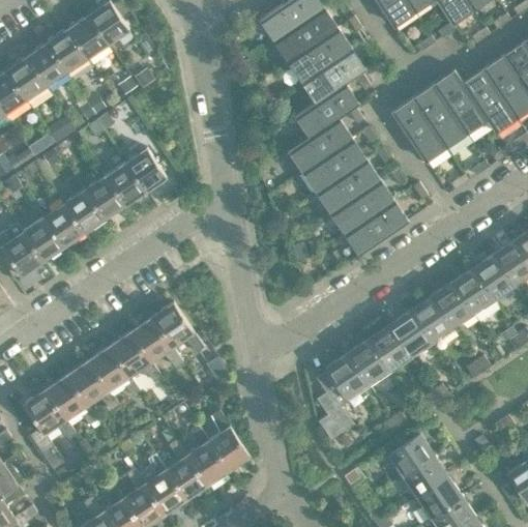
[(291,0),(263,19),(257,23),(258,25),(264,21),(276,39),(276,40),(325,7),(320,0),(291,0)]
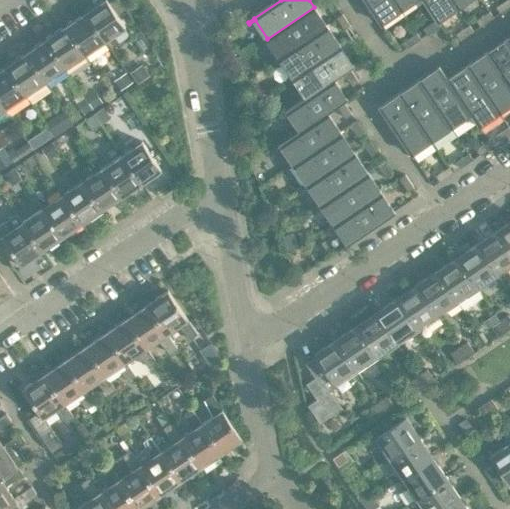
[(339,9),(332,0),(324,0),(333,13),(339,9)]
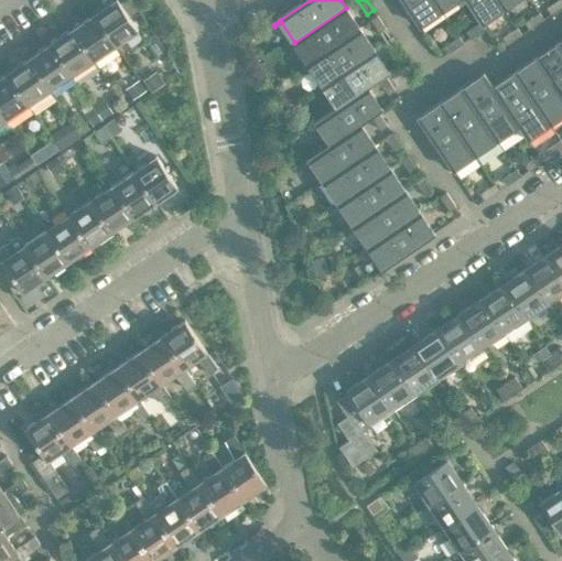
[(443,12),(433,0),(401,0),(420,28),(443,12)]
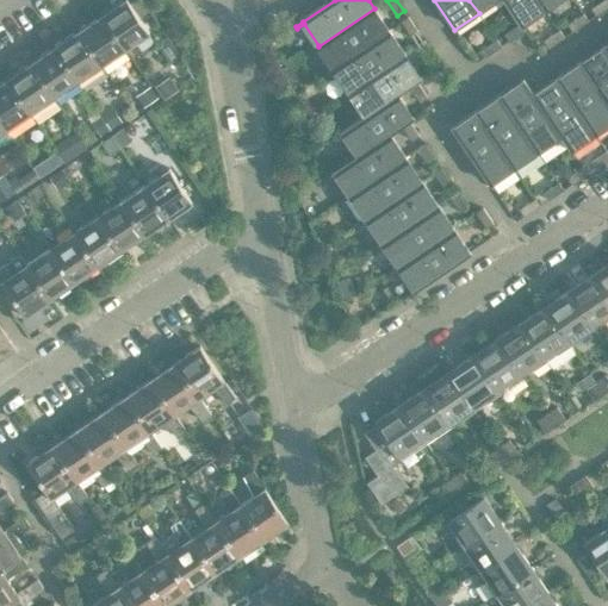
[(469,0),(479,13),(498,0),(469,0)]
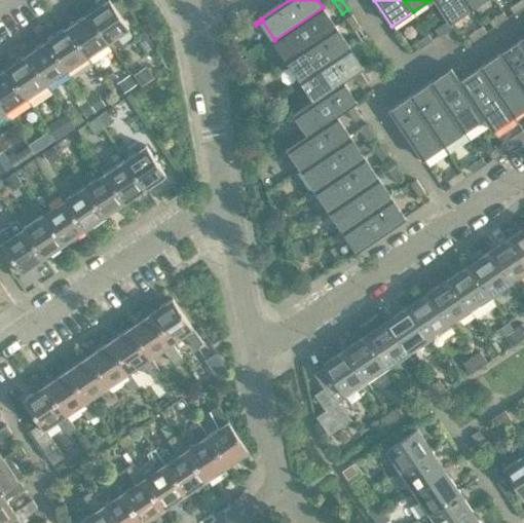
[(471,9),(464,0),(434,0),(449,23),(471,9)]
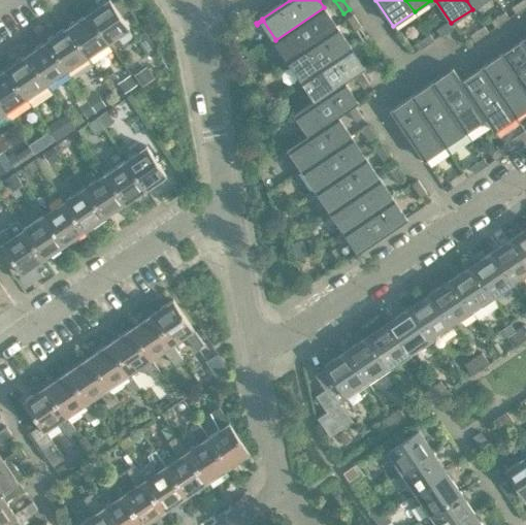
[(485,0),(466,0),(472,9),(485,0)]
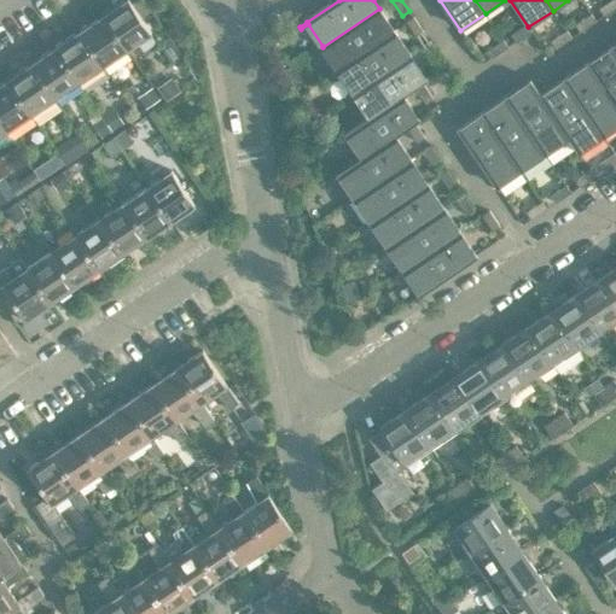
[(131,1),(105,18),(128,52),(154,35),(131,1)]
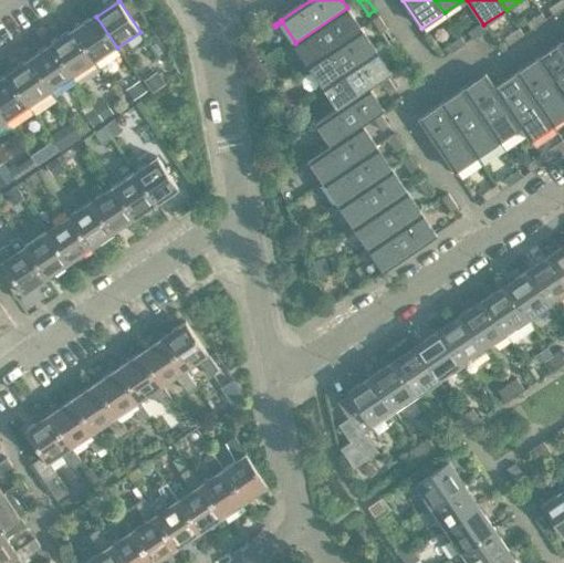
[(551,10),(555,17),(563,11),(563,1),(551,10)]
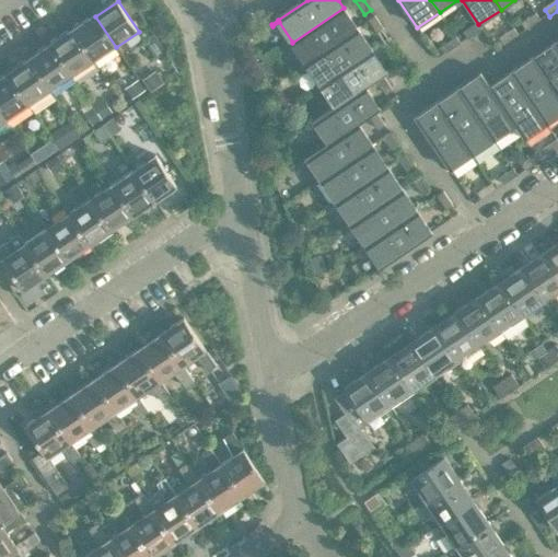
[(344,8),(292,43),(292,42),(287,46),(288,48),(293,44),(306,64),(307,65),(359,30),(344,8)]
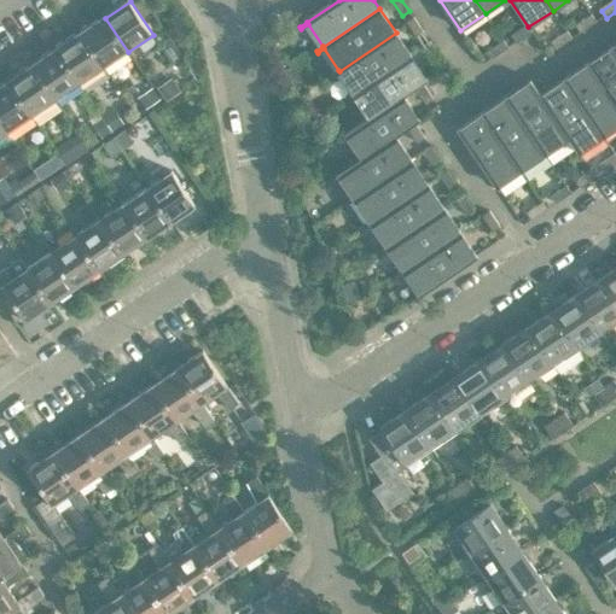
[(577,28),(582,35),(598,24),(593,17),(577,28)]
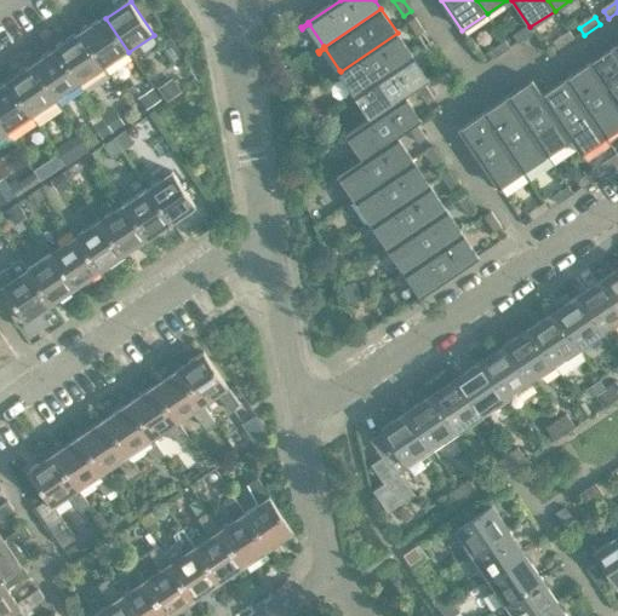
[(106,18),(81,34),(106,68),(129,52),(106,18)]
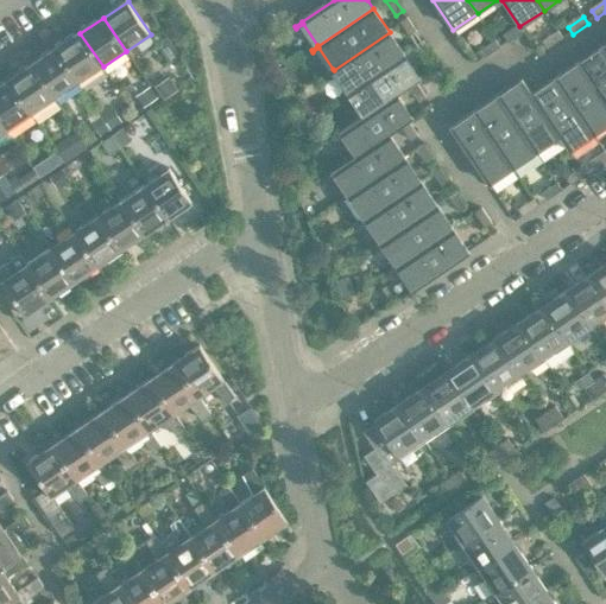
[(420,35),(409,19),(402,24),(412,39),(420,35)]
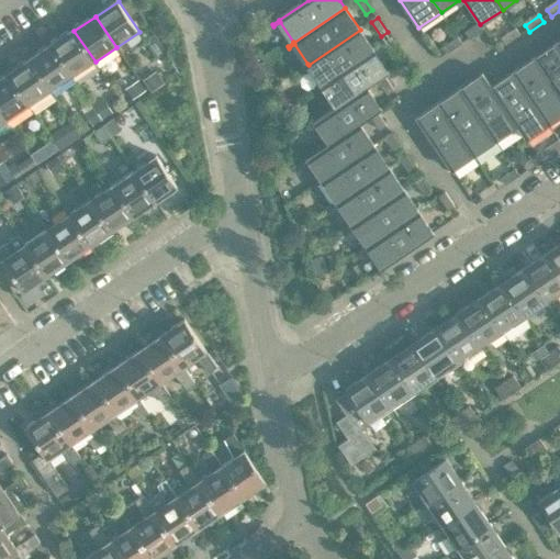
[(466,34),(470,41),(485,31),(480,24),(466,34)]
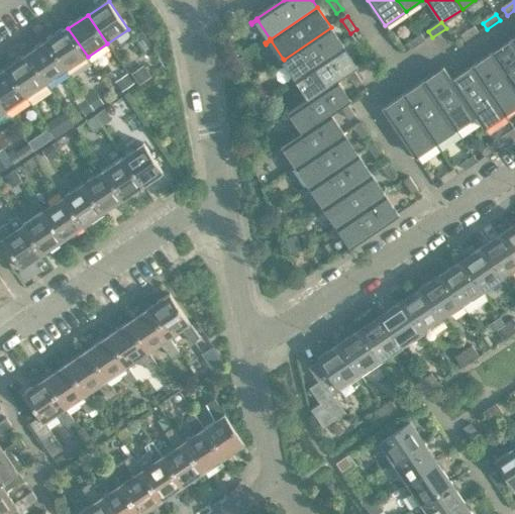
[(331,27),(284,60),(283,59),(278,63),(279,65),(285,61),(297,79),(297,80),(344,47),(331,27)]
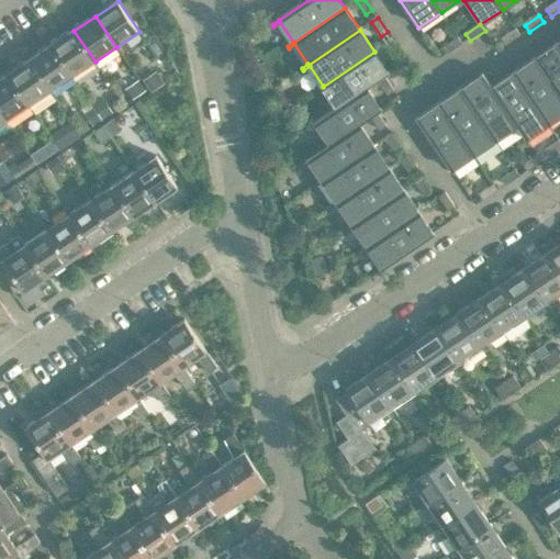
[(503,40),(507,46),(522,36),(517,30),(503,40)]
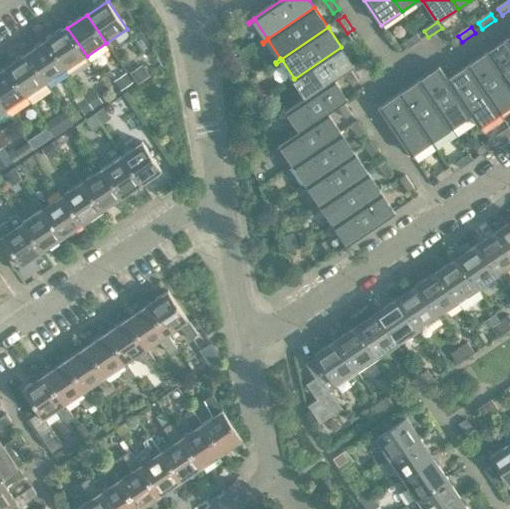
[(67,28),(47,42),(67,70),(87,56),(67,28)]
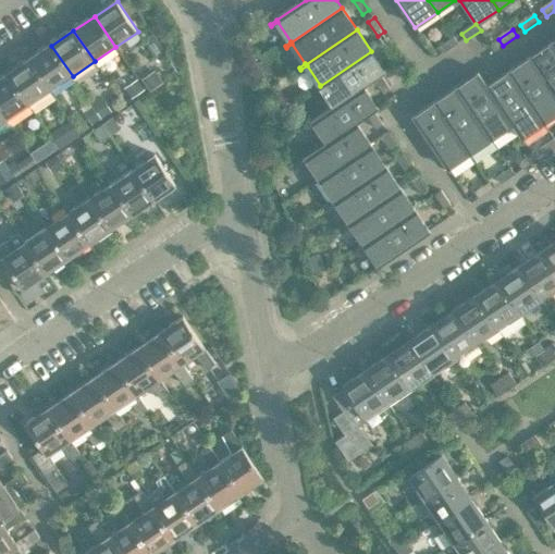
[(441,48),(445,54),(459,45),(455,38),(441,48)]
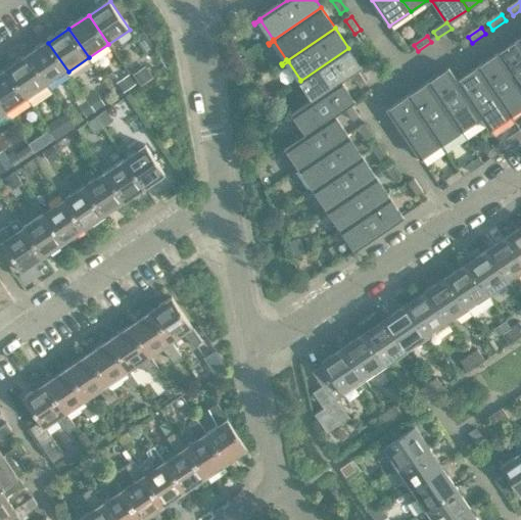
[(368,54),(374,50),(365,37),(359,41),(368,54)]
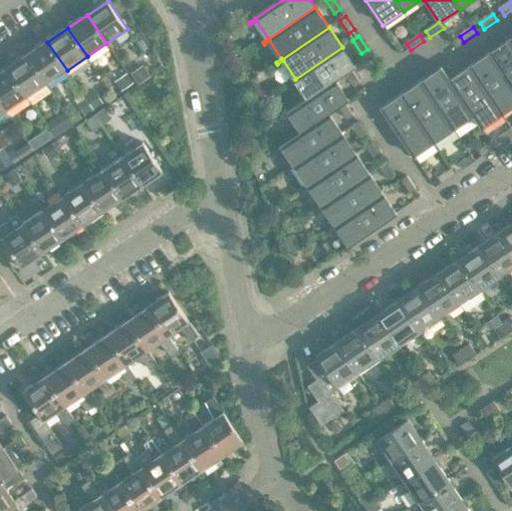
[(511,41),(510,40),(490,53),(493,57),(511,85),(511,41)]
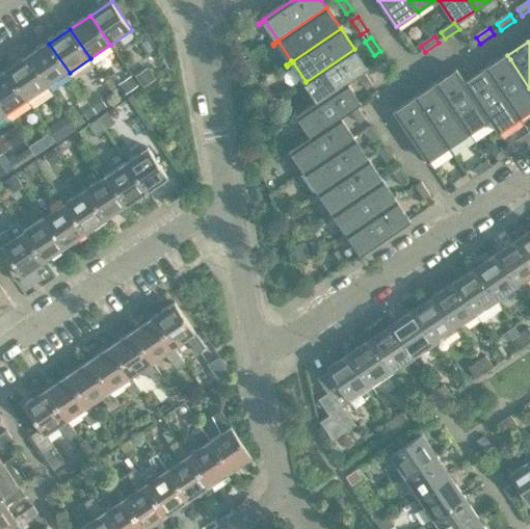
[(49,44),(28,57),(49,86),(70,73),(49,44)]
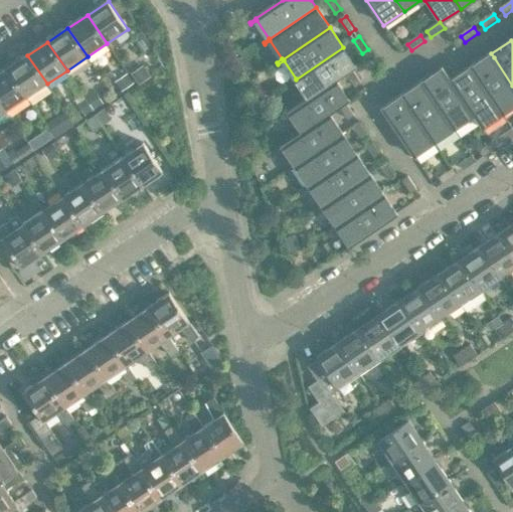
[(337,81),(347,74),(353,70),(357,68),(343,47),(296,79),(296,78),(291,82),(292,84),(297,80),(309,99),(333,83),(333,84),(337,81)]
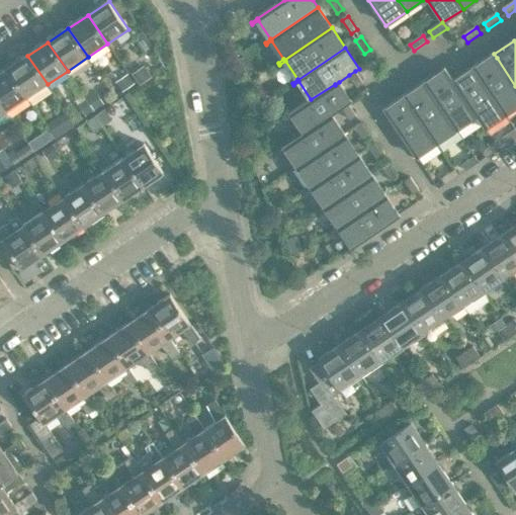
[(515,86),(497,58),(494,54),(474,68),(477,72),(506,115),(515,108),(515,86)]
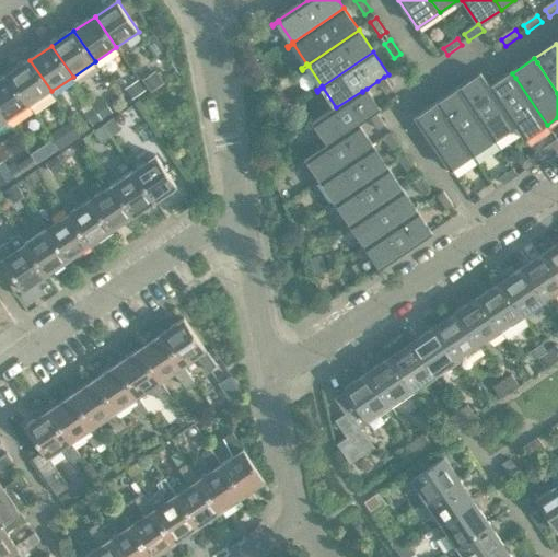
[(30,60),(9,76),(30,106),(51,91),(30,60)]
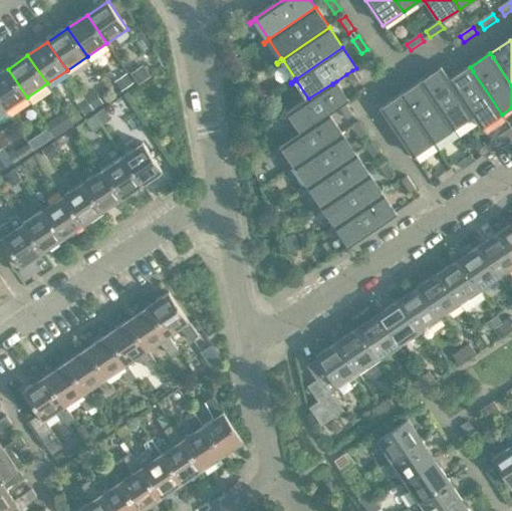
[(474,115),(453,84),(454,84),(451,80),(445,72),(443,67),(422,81),(454,129),(473,115),(474,115)]
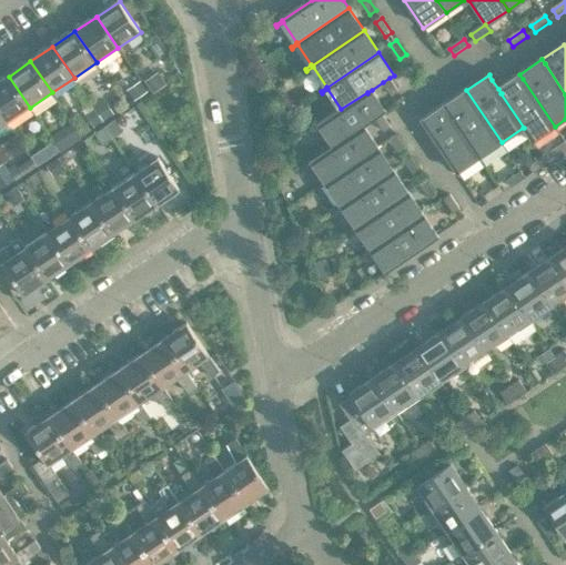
[(555,127),(523,79),(519,74),(498,89),(502,93),(501,93),(524,128),(523,128),(532,142),(555,127)]
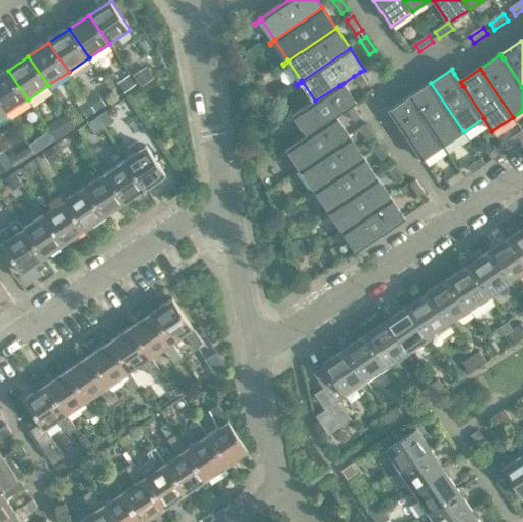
[(8,71),(0,75),(0,102),(7,113),(28,99),(8,71)]
